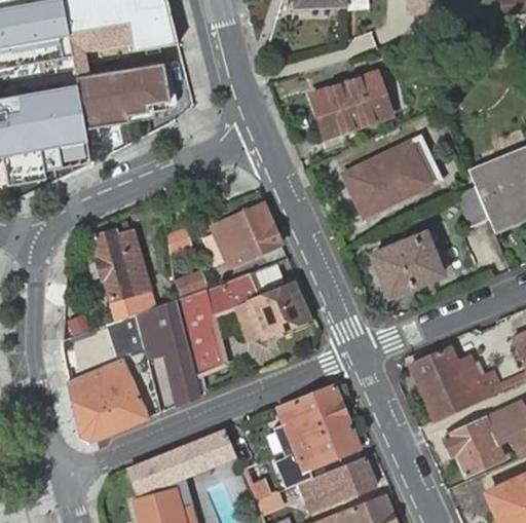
[(0,0),(0,66),(73,55),(69,34),(63,0),(0,0)]
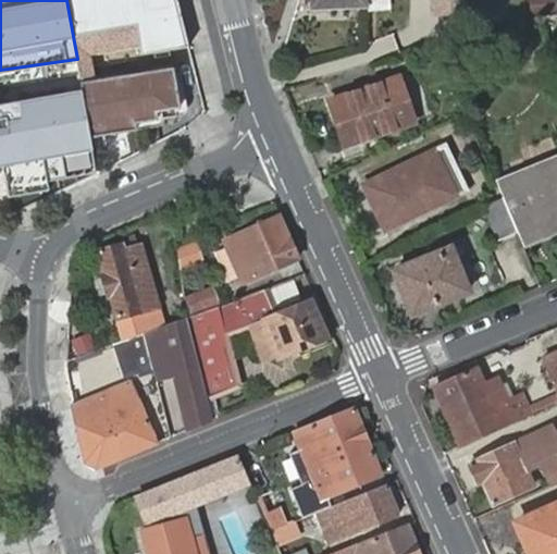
[(138,53),(188,44),(177,0),(66,0),(73,36),(134,26),(135,28),(137,45),(138,53)]
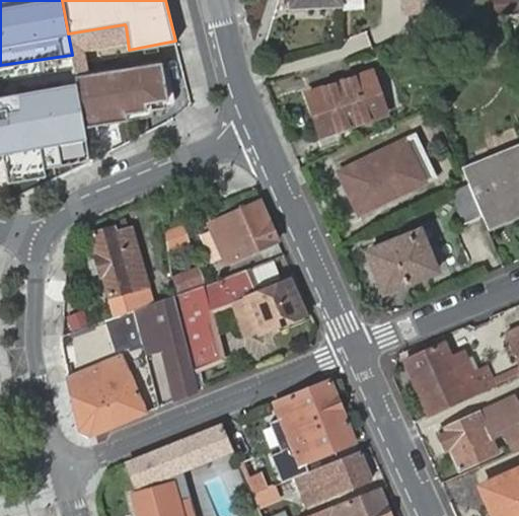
[(288,0),(289,8),(346,4),(345,0),(288,0)]
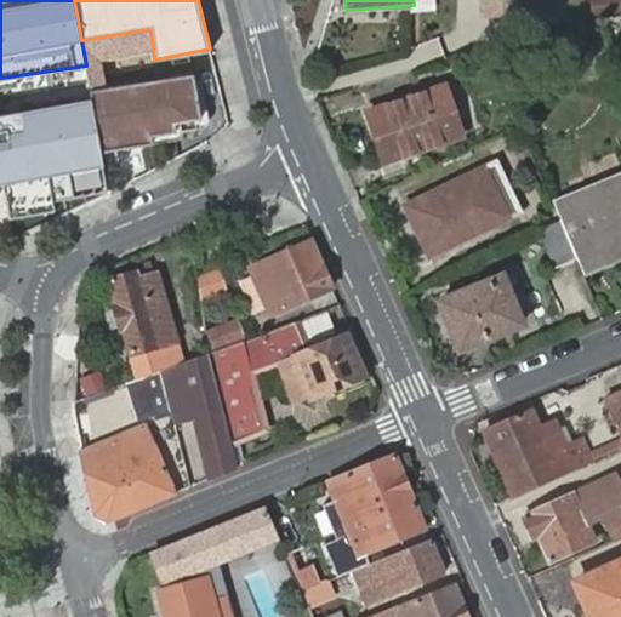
[(87,80),(101,152),(151,143),(149,135),(175,131),(174,123),(199,120),(192,75),(151,81),(138,84),(104,90),(98,60),(153,50),(151,32),(149,29),(81,40),(86,66),(87,80)]
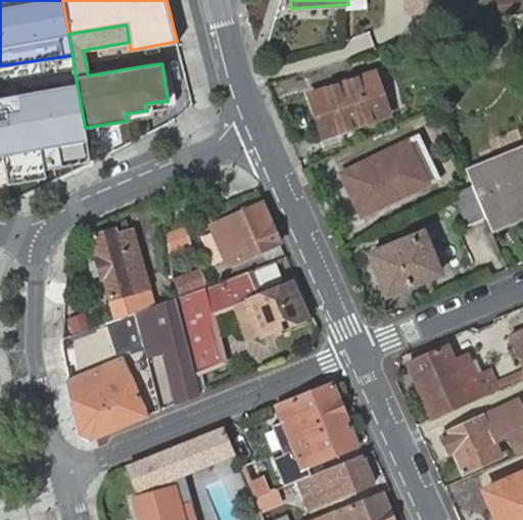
[(87,143),(85,128),(74,67),(11,78),(14,96),(0,98),(0,157),(5,156),(9,184),(45,177),(44,170),(62,166),(59,147),(87,143)]
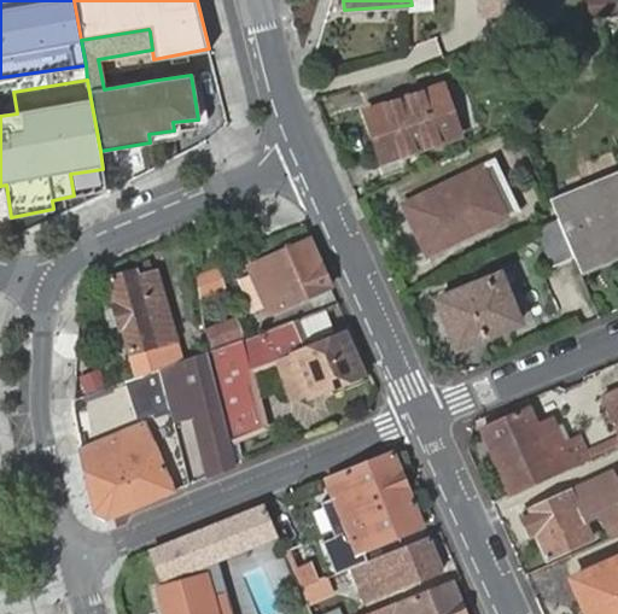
[(366,110),(380,150),(417,138),(419,146),(461,132),(444,83),(366,110)]
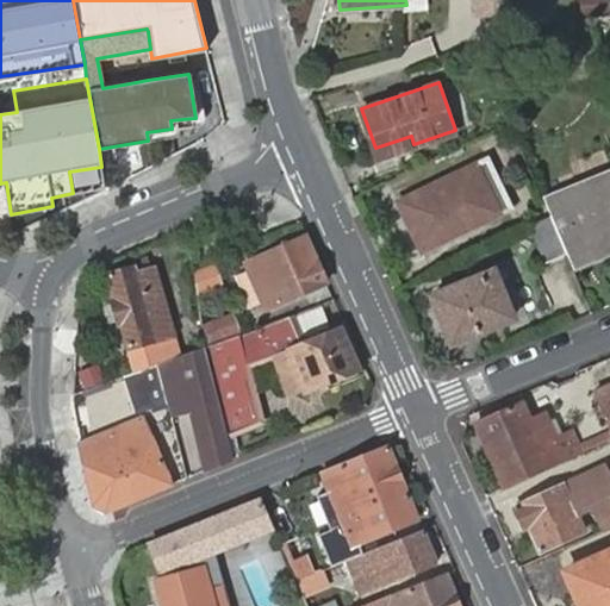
[(411,136),(375,148),(379,156),(414,144),(411,136)]
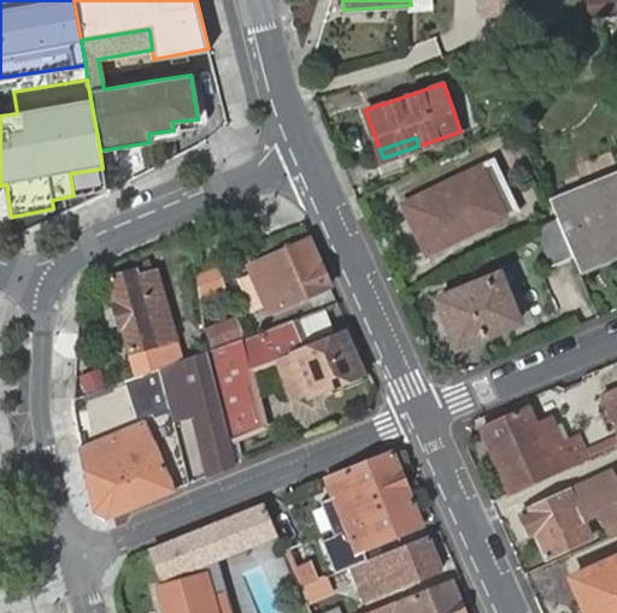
[(519,206),(497,157),(406,196),(429,247),(519,206)]
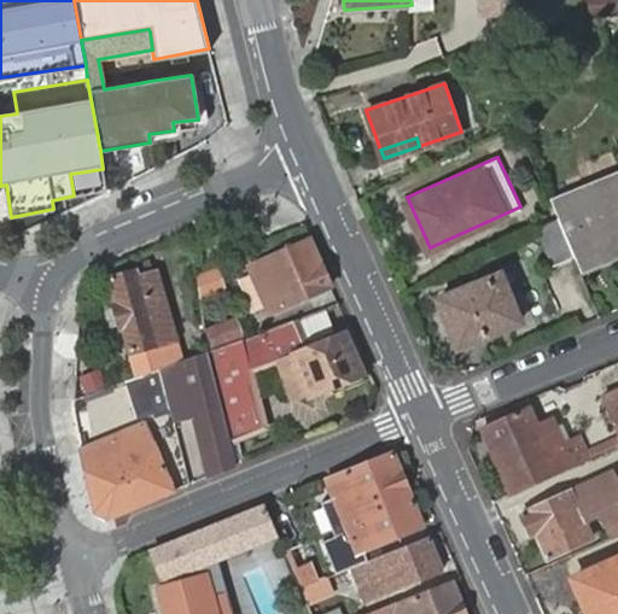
[(617,180),(559,206),(561,212),(577,253),(578,258),(617,240),(617,180)]
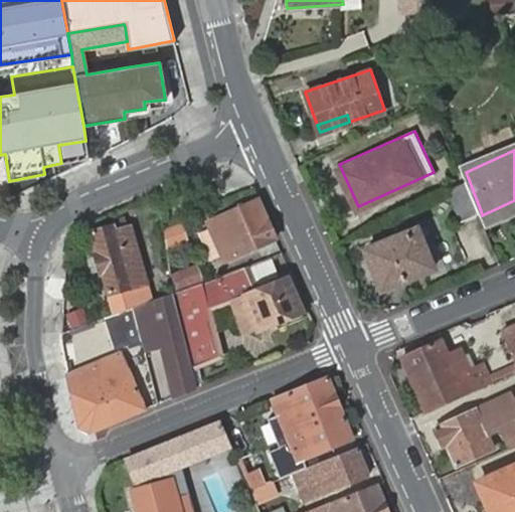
[(481,211),(468,177),(447,185),(460,219),(481,211)]
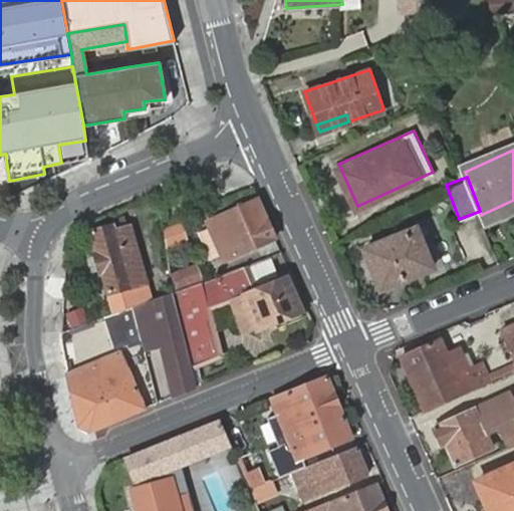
[(275,236),(259,198),(209,221),(211,226),(223,253),(225,259),(275,236)]
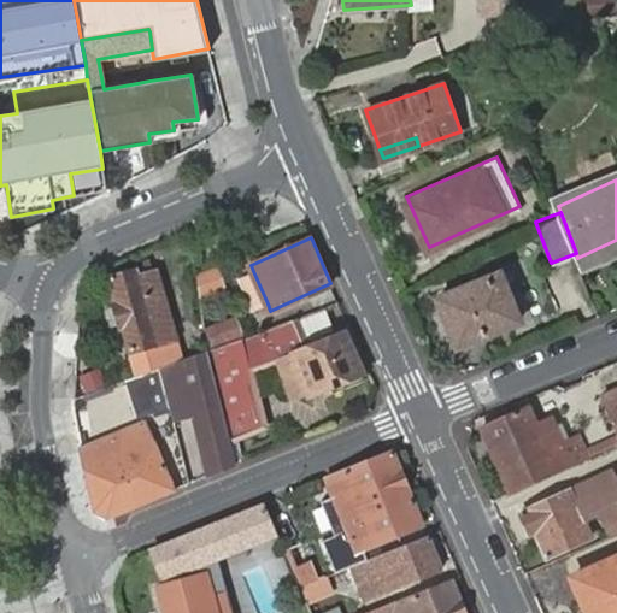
[(583,270),(616,255),(616,240),(577,258),(583,270)]
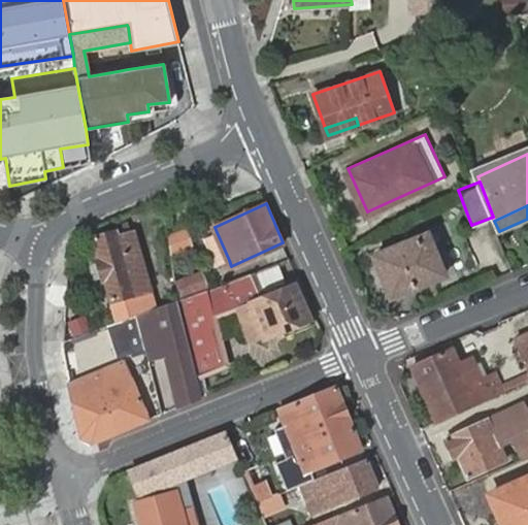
[(187,224),(168,231),(171,252),(193,243),(187,224)]
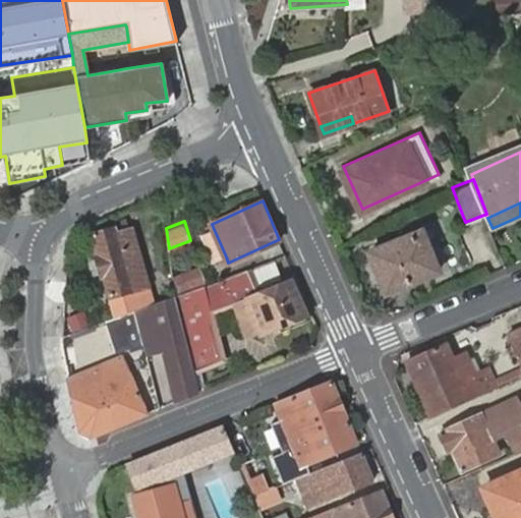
[(96,253),(103,276),(106,275),(118,315),(135,309),(156,302),(130,227),(117,231),(115,227),(94,233),(100,252),(96,253)]
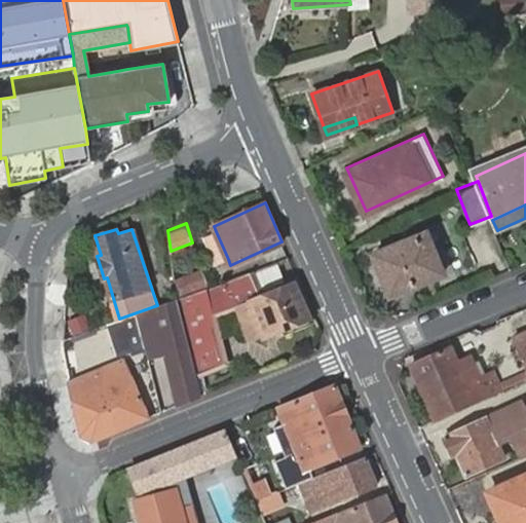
[(216,231),(204,236),(217,264),(228,259),(216,231)]
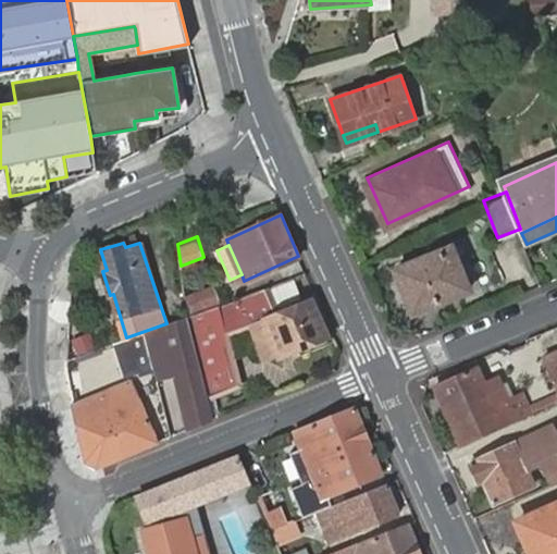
[(395,268),(412,312),(468,290),(452,246),(395,268)]
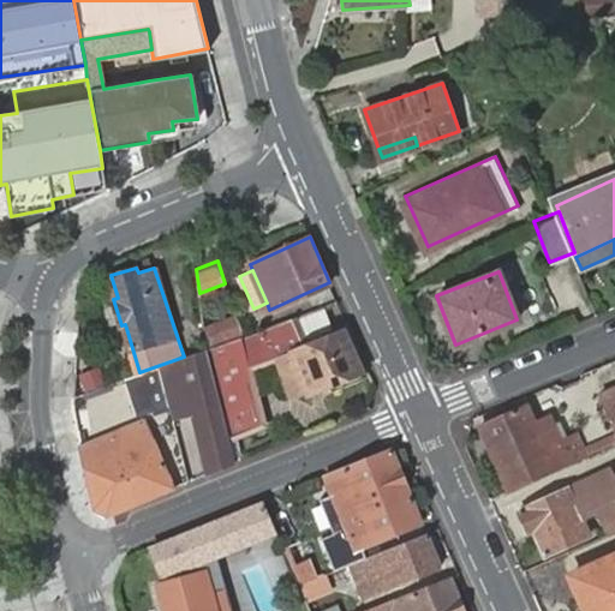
[(237,315),(204,325),(212,347),(244,335),(237,315)]
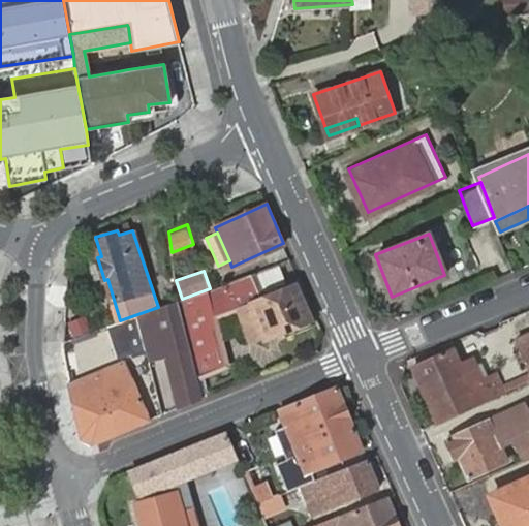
[(282,331),(310,318),(297,287),(267,298),(254,273),(210,288),(182,299),(178,301),(197,376),(227,363),(217,317),(239,308),(251,341),(265,335),(266,337),(282,331)]
